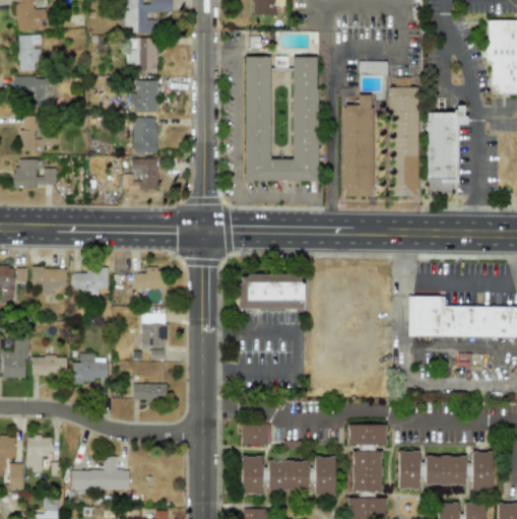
[(16,0),(18,29),(46,28),(46,9),(36,10),(35,0),(16,0)]
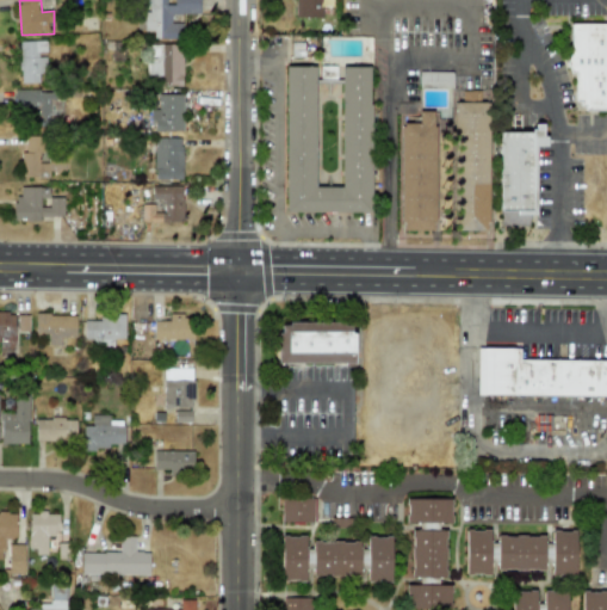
[(203,16),(202,0),(175,0),(177,6),(169,6),(168,0),(146,0),(146,11),(147,11),(147,32),(155,32),(155,39),(184,41),(184,24),(173,24),(173,16),(203,16)]
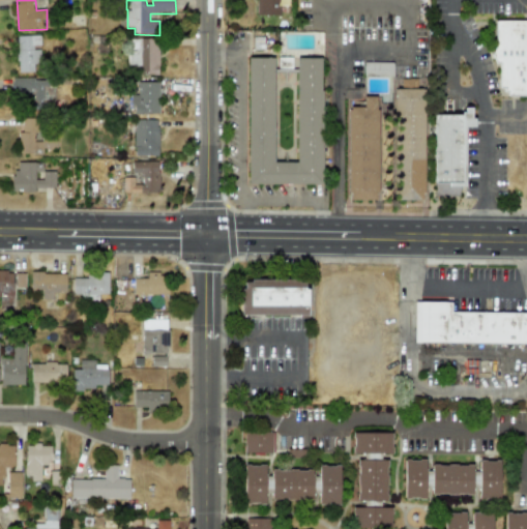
[(258,0),(258,16),(282,17),(282,0),(258,0)]
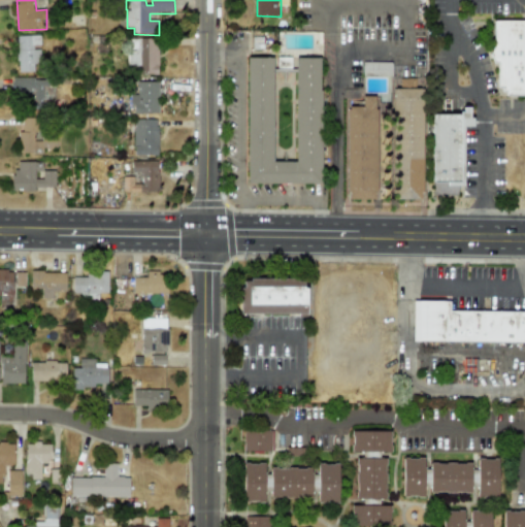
[(524,21),(494,21),(494,63),(499,63),(499,89),(505,89),(505,96),(524,96),(524,21)]
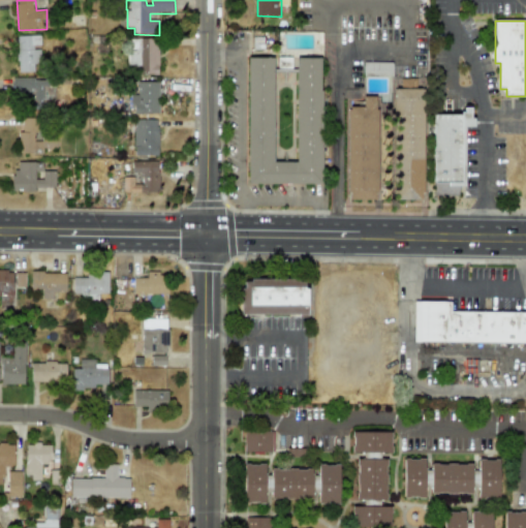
[(42,36),(19,37),(20,73),(42,72),(41,49),(42,49),(42,36)]
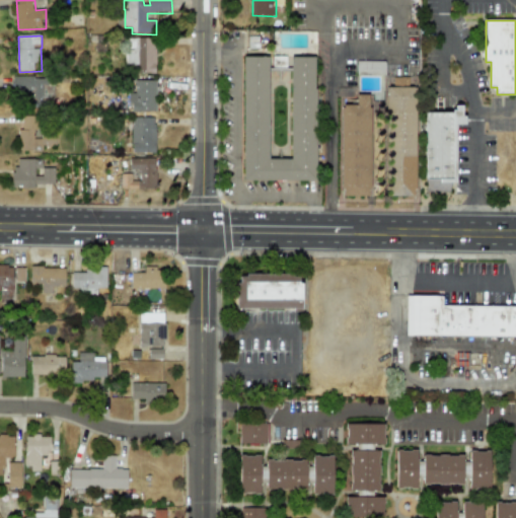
[(157,74),(158,40),(128,39),(127,73),(157,74)]
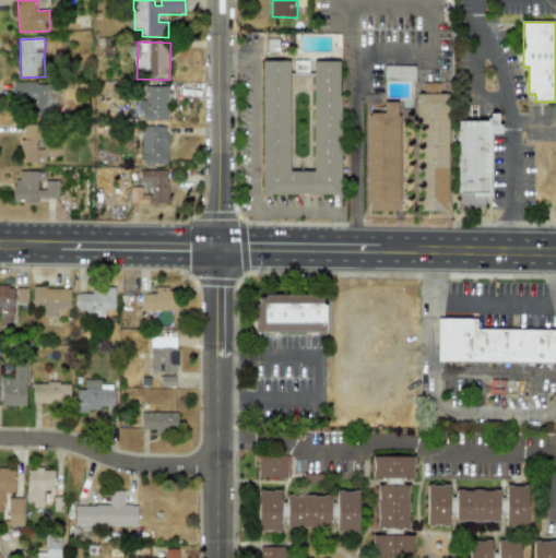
[(315,61),(315,171),(291,171),(291,61),(263,61),(263,194),(341,196),(342,62),(315,61)]
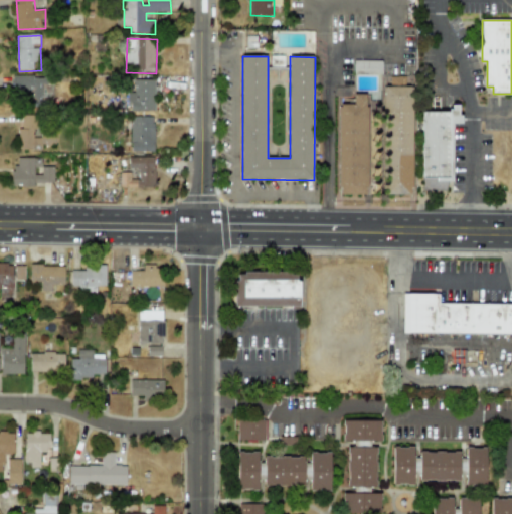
[(15,78),(16,104),(54,102),(53,76),(15,78)]
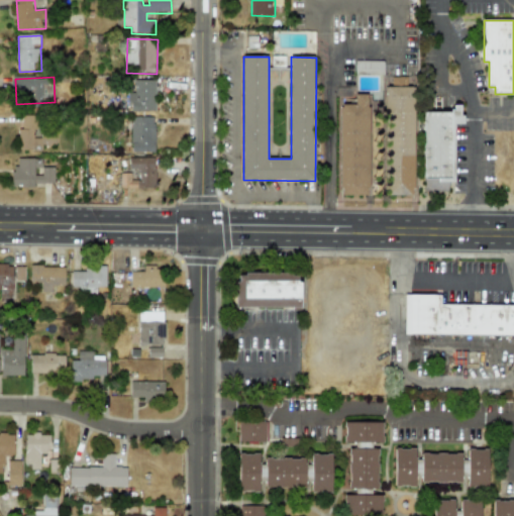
[(158,81),(136,81),(136,93),(131,93),(131,112),(158,112),(158,81)]
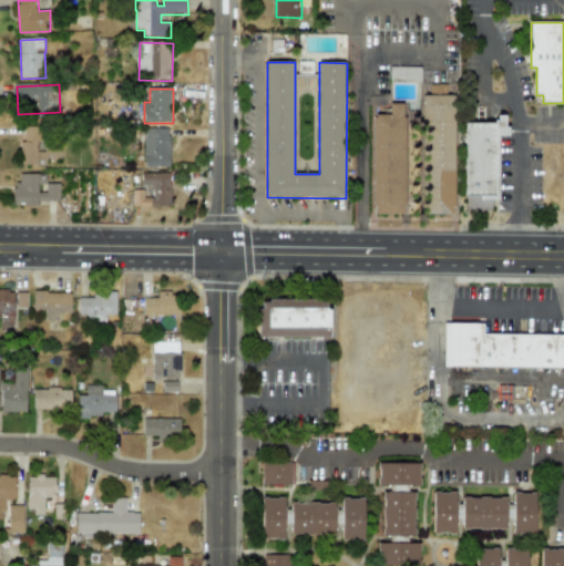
[(455,214),(455,95),(423,95),(423,214),(455,214)]
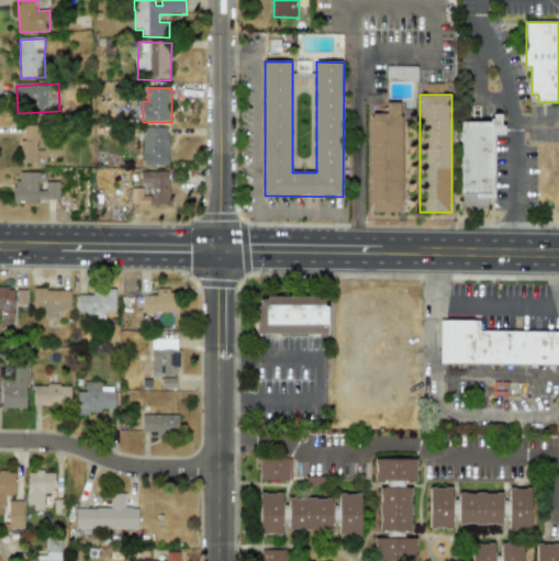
[(371,114),(371,212),(402,212),(402,102),(388,102),(388,114),(371,114)]
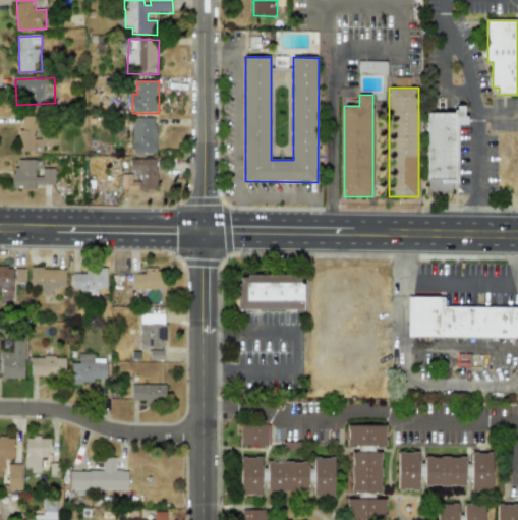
[(428,113),(428,183),(460,183),(459,125),(469,125),(469,117),(465,117),(465,106),(457,106),(457,113),(428,113)]
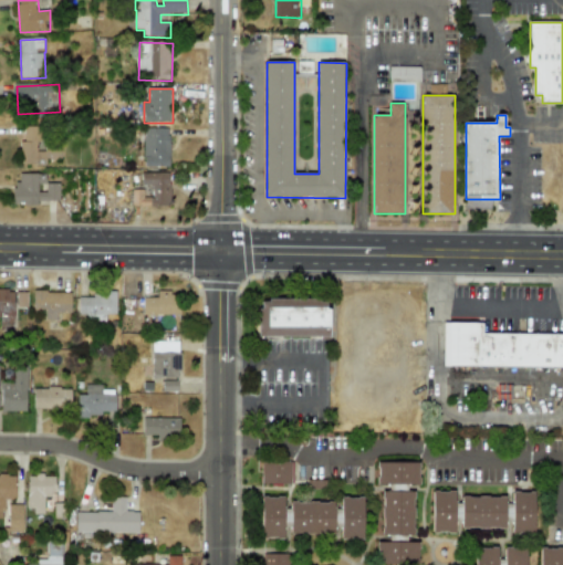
[(22,142),(22,165),(48,166),(48,161),(63,161),(63,139),(49,139),(49,127),(27,127),(27,142),(22,142)]
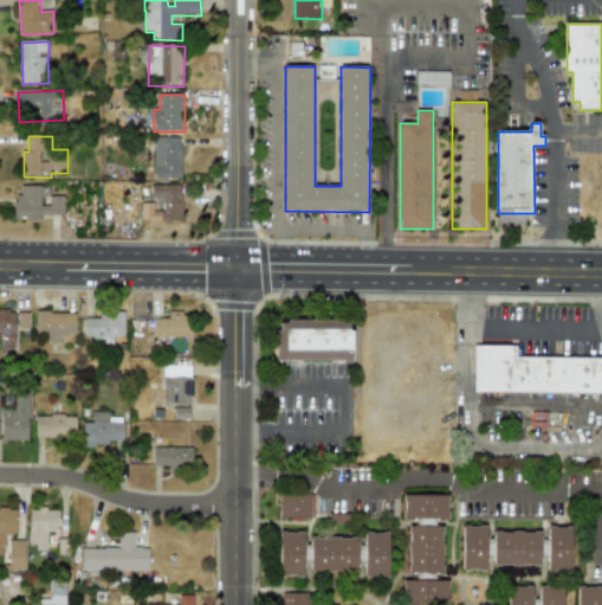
[(185,139),(156,137),(156,179),(183,179),(185,139)]
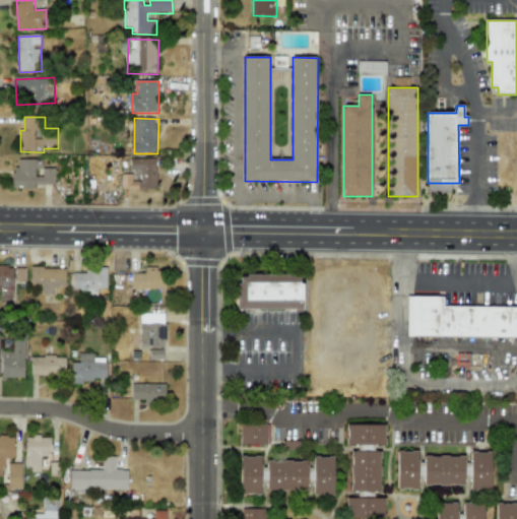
[(123,175),(124,191),(158,190),(157,159),(132,159),(132,175),(123,175)]
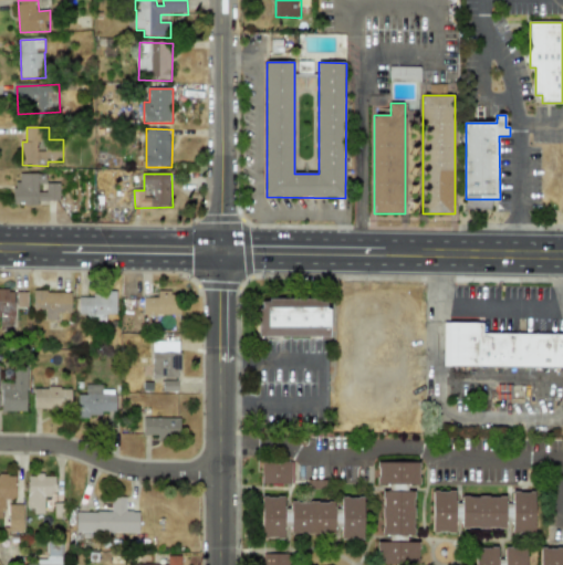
[(48,185),(48,175),(21,175),(21,186),(14,186),(14,206),(42,206),(42,202),(62,201),(61,184),(48,185)]
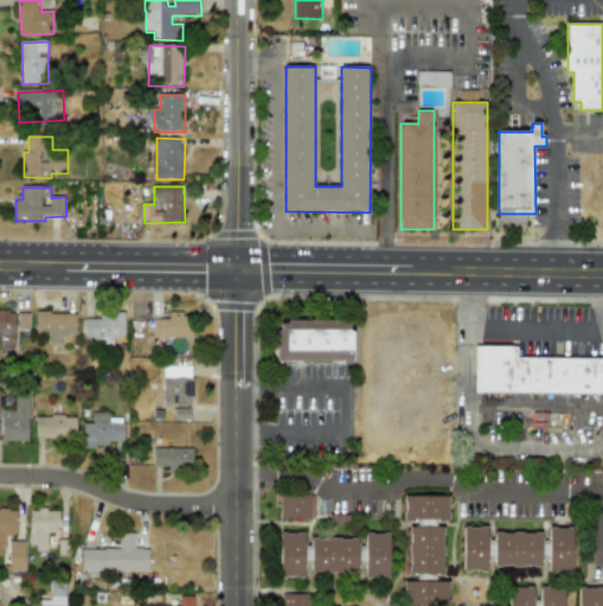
[(31,312),(0,312),(0,340),(1,340),(1,349),(17,349),(17,330),(31,330),(31,312)]
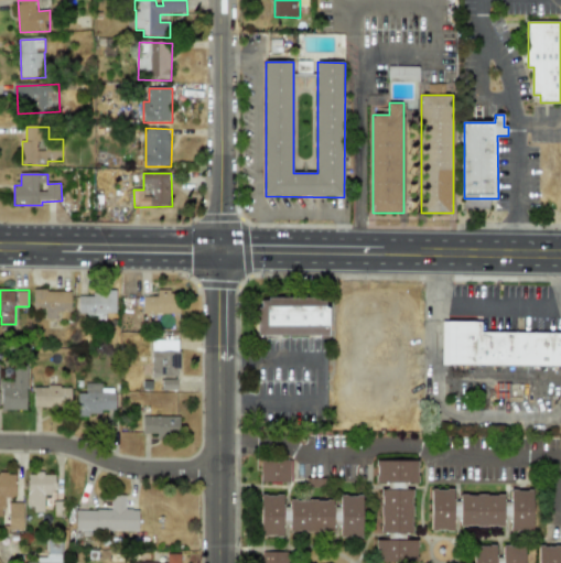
[(35,312),(46,312),(46,318),(58,318),(58,312),(72,312),(73,291),(35,290),(35,312)]
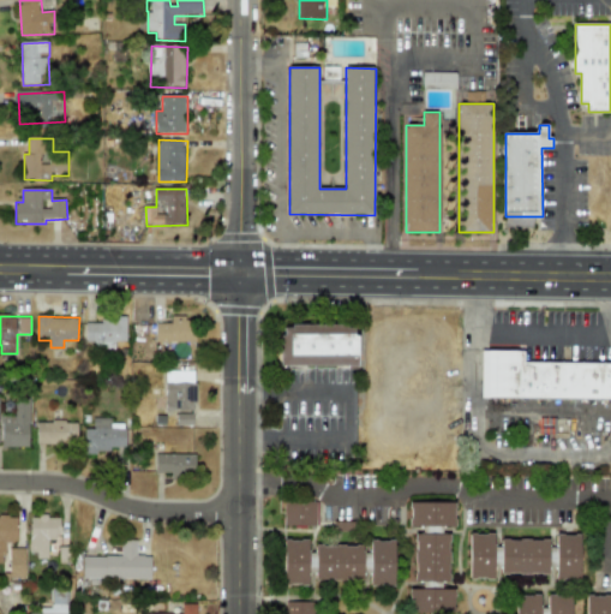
[(127,317),(102,319),(102,323),(87,323),(87,343),(129,341),(127,317)]
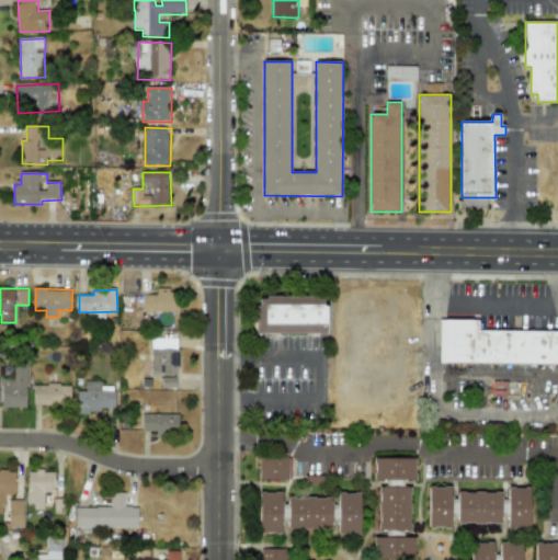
[(181,290),(158,290),(158,295),(144,296),(144,313),(182,311),(181,290)]
